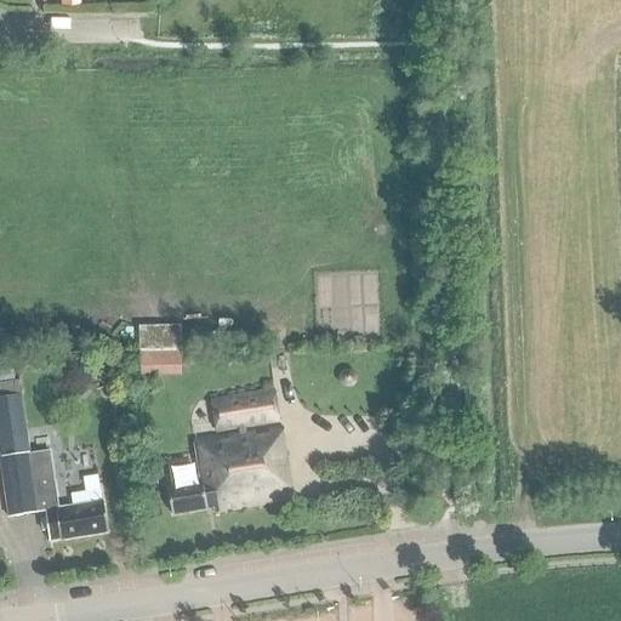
[(178,375),(177,347),(141,349),(142,376),(178,375)]
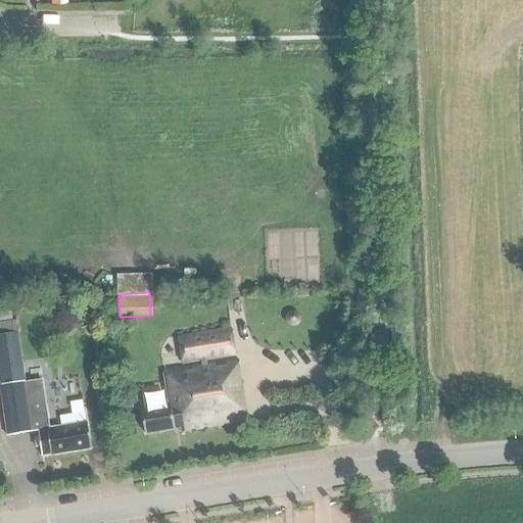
[(233,358),(228,331),(176,339),(180,366),(233,358)]
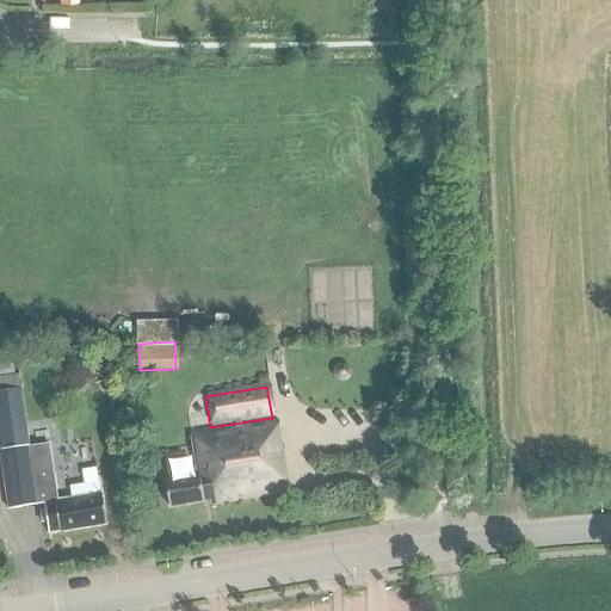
[(0,393),(0,456),(8,510),(43,504),(48,534),(105,525),(100,494),(56,501),(48,444),(29,448),(20,390),(0,393)]
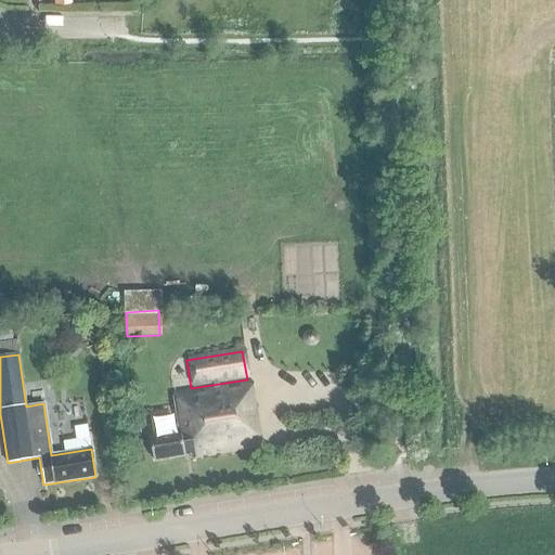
[(188,459),(257,448),(247,384),(171,397),(177,431),(146,437),(151,461),(186,454),(188,459)]
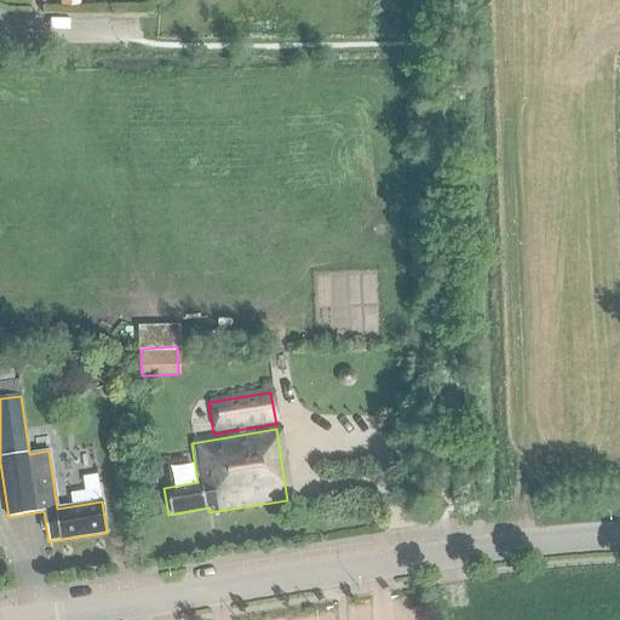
[(101,475),(86,477),(90,499),(105,497),(101,475)]
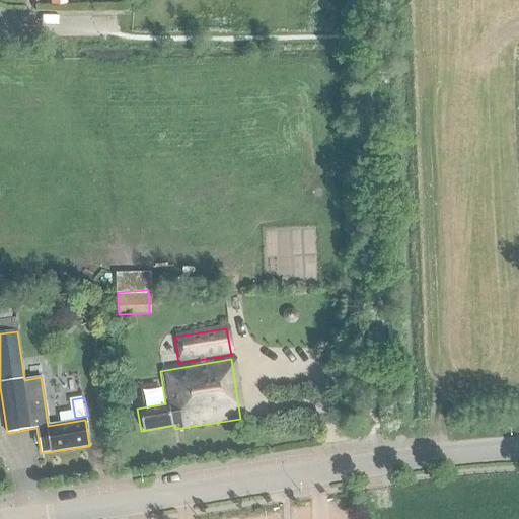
[(116,406),(118,406),(119,409),(129,408),(128,398),(118,400),(118,402),(116,402),(116,406)]
